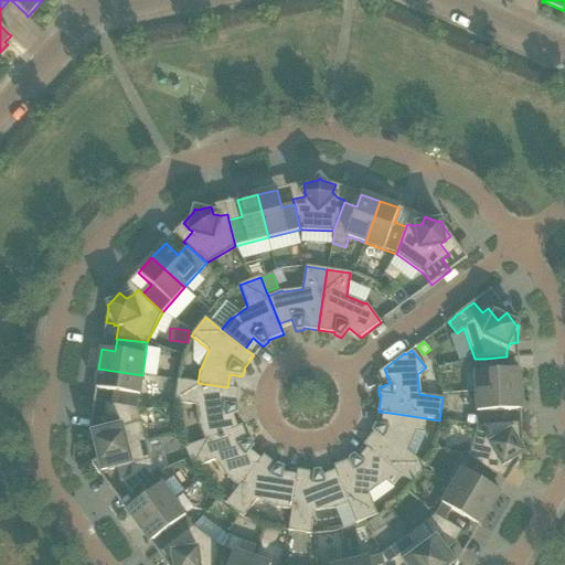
[(486,372),(486,359),(475,359),(476,392),(520,390),(519,370),(486,372)]
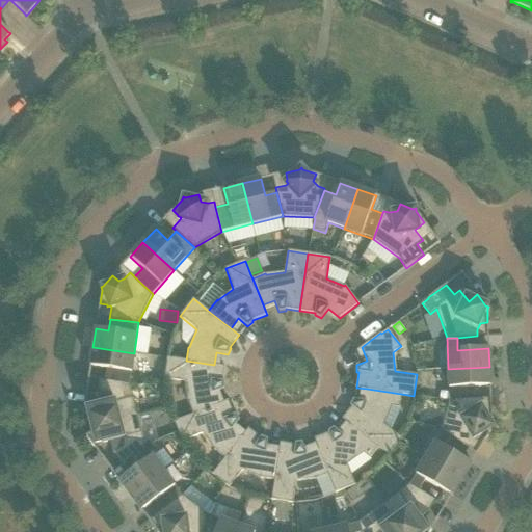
[(122,371),(120,383),(129,384),(131,372),(134,353),(92,347),(90,366),(122,371)]
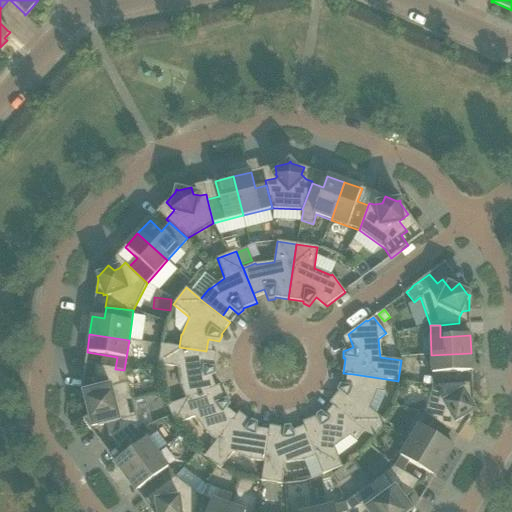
[(180,387),(185,399),(210,389),(206,378),(216,374),(216,367),(214,367),(216,352),(206,351),(179,347),(161,344),(158,365),(179,368),(181,386),(180,387)]
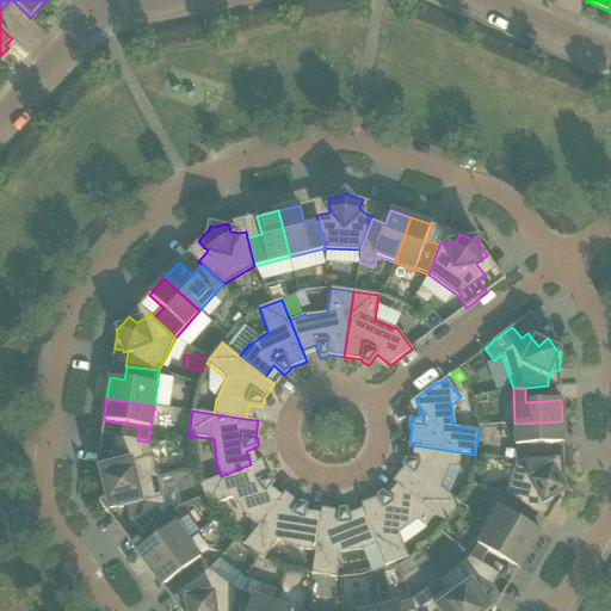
[(514,424),(517,460),(529,460),(528,445),(563,444),(562,421),(514,424)]
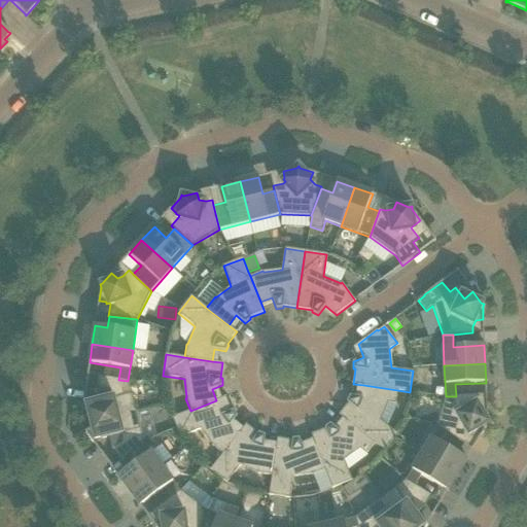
[(136,411),(128,381),(118,380),(99,377),(97,389),(100,400),(93,402),(83,401),(81,417),(89,418),(90,423),(136,411)]
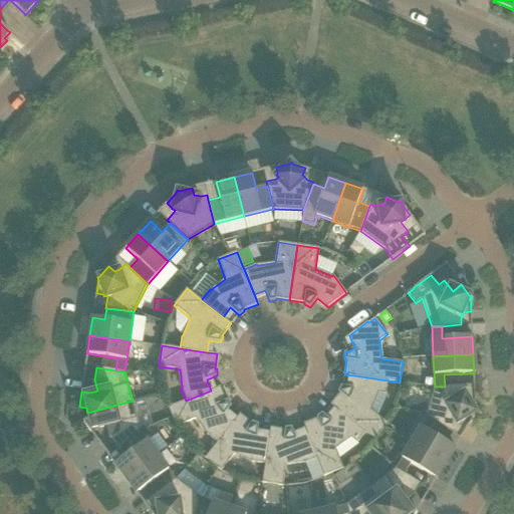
[(386,394),(388,380),(354,375),(352,388),(341,387),(338,393),(339,394),(330,405),(338,412),(364,432),(374,440),(388,424),(370,410),(378,393),(386,394)]
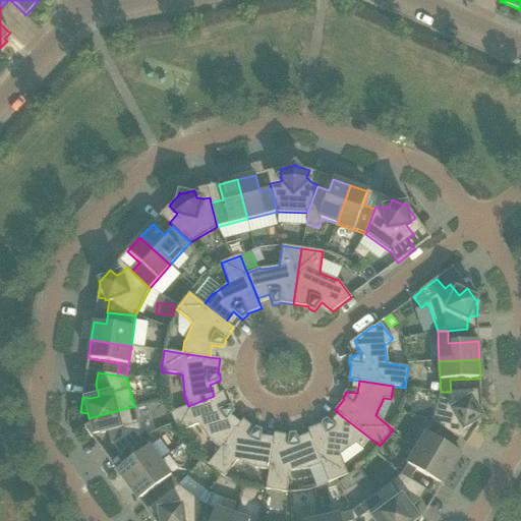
[(433,422),(442,427),(459,438),(462,431),(468,428),(474,432),(481,420),(483,419),(482,417),(481,403),(474,404),(473,402),(471,403),(470,402),(469,391),(451,392),(441,392),(433,422)]
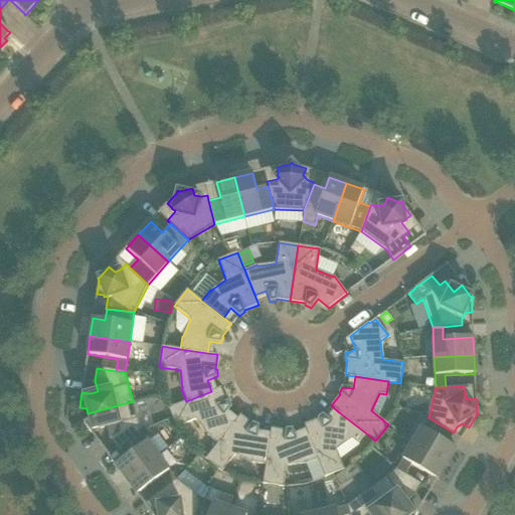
[(206,436),(217,445),(234,422),(224,415),(231,406),(227,401),(226,401),(221,387),(211,391),(186,401),(169,408),(176,427),(196,420),(207,436),(206,436)]
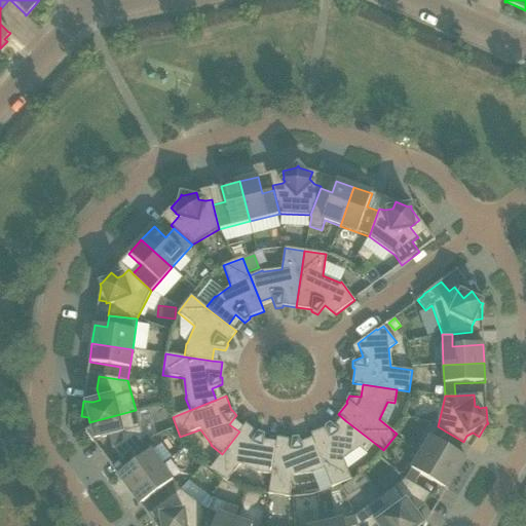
[(119,458),(135,447),(143,441),(136,410),(89,422),(91,426),(85,431),(95,444),(101,439),(109,437),(112,448),(119,458)]
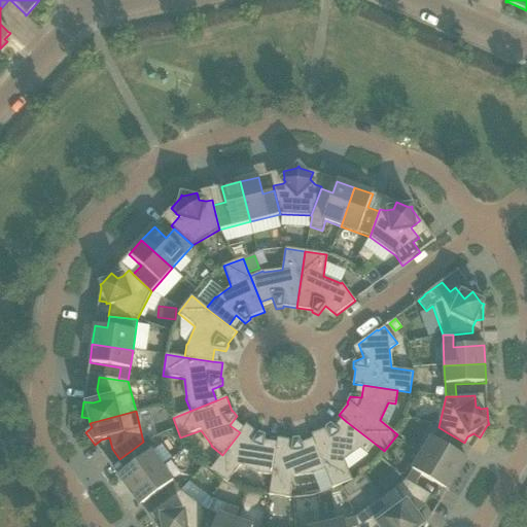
[(365,454),(374,443),(347,422),(340,431),(330,424),(324,428),(325,429),(311,434),(315,445),(325,470),(332,488),(352,481),(344,460),(359,449),(365,454)]
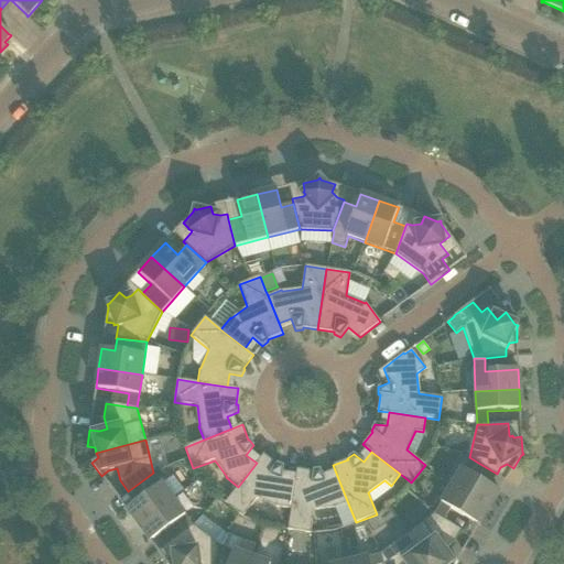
[(277,507),(291,510),(295,480),(282,478),(284,466),(277,463),(277,464),(263,454),(257,463),(238,487),(225,502),(242,517),(258,499),(277,507)]
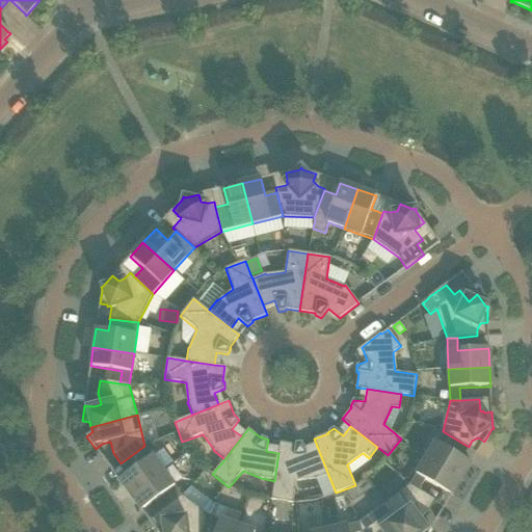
[(443,431),(426,458),(461,480),(472,463),(444,447),(451,436),(443,431)]
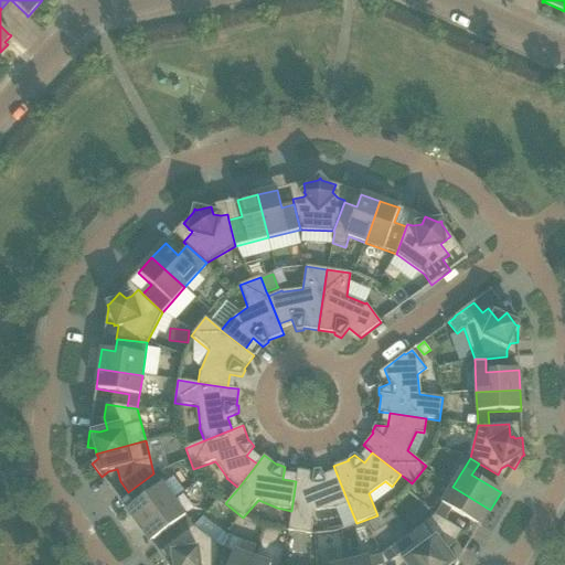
[(297,470),(296,481),(291,511),(288,531),(311,534),(315,512),(334,509),(336,510),(349,504),(338,477),(326,482),(321,470),(313,471),(313,472),(297,470)]
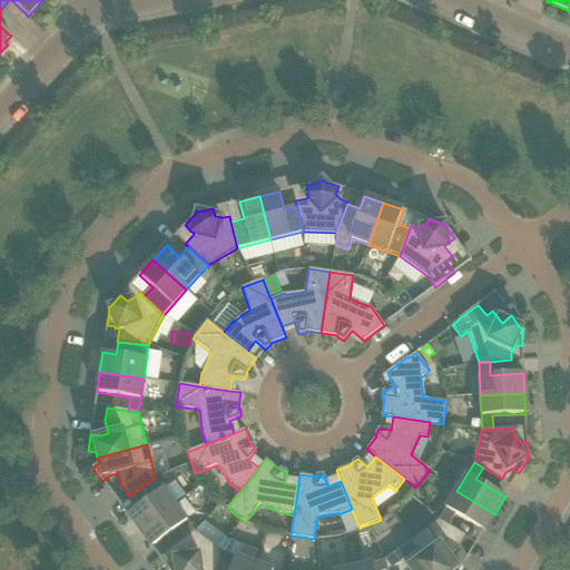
[(175,504),(155,478),(146,484),(154,494),(127,514),(139,531),(175,504)]
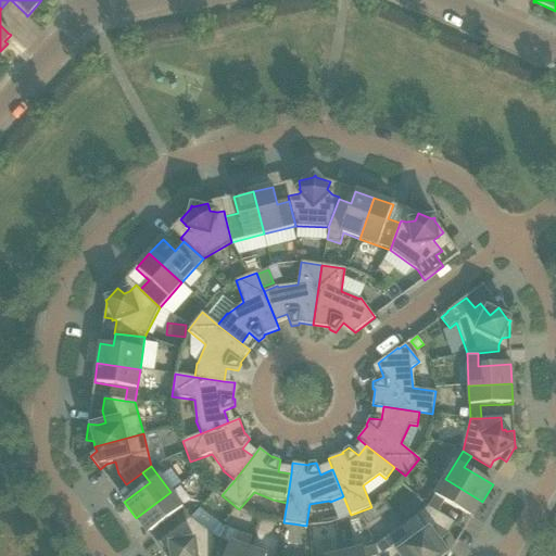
[(472,518),(482,502),(445,479),(428,507),(438,513),(444,502),(472,518)]
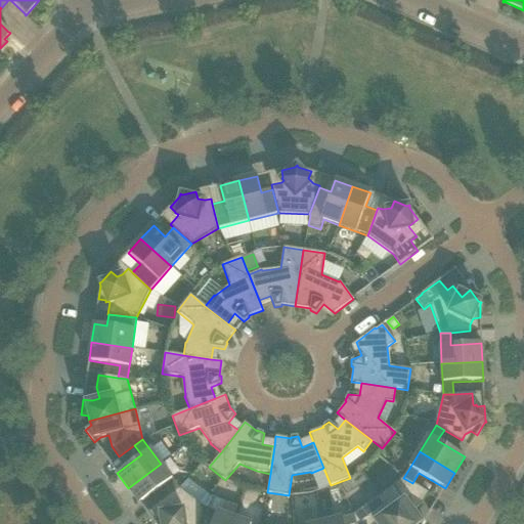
[(164,485),(171,495),(179,489),(161,464),(128,488),(139,504),(164,485)]
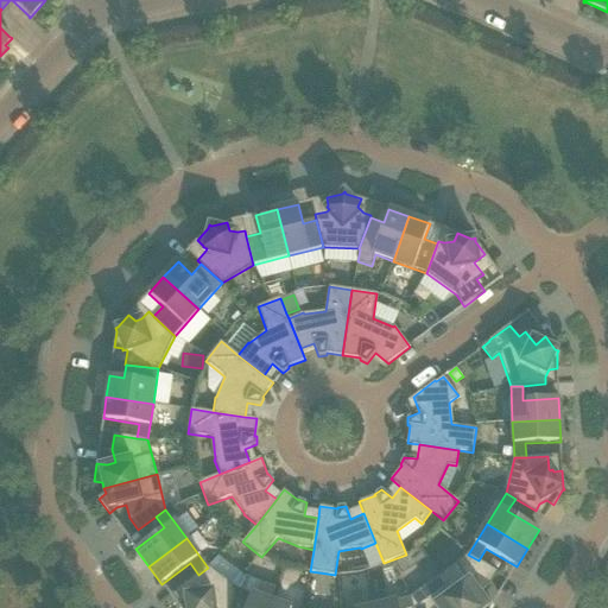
[(468,555),(439,576),(463,607),(491,607),(493,606),(485,600),(479,593),(491,584),(498,571),(479,561),(468,555)]
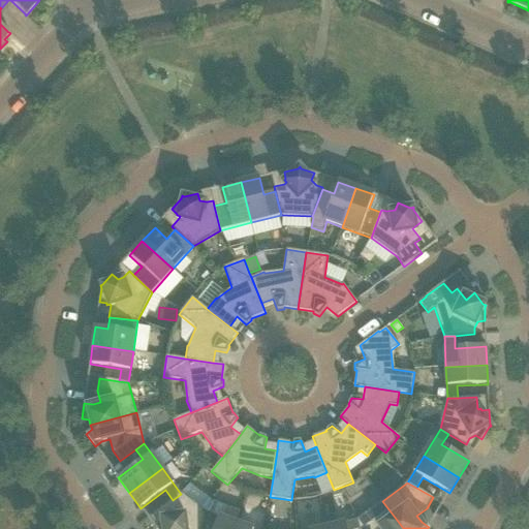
[(358,495),(350,486),(344,491),(351,500),(358,495)]
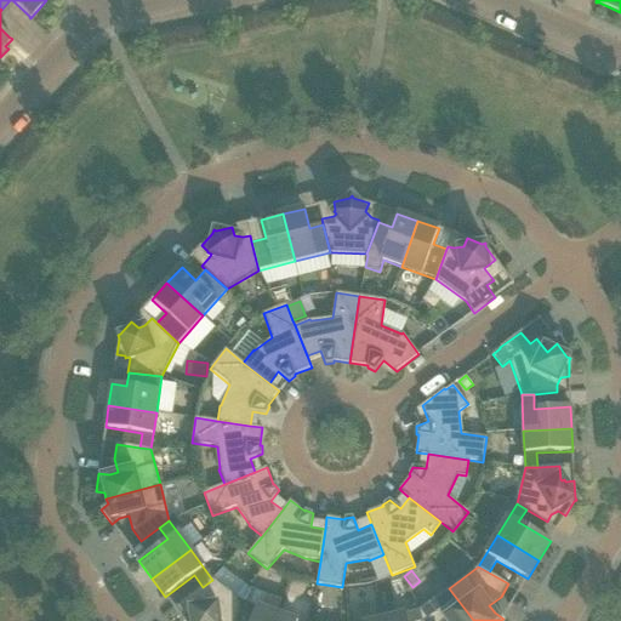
[(235,620),(243,602),(212,580),(203,587),(184,600),(189,607),(189,615),(183,620),(182,620),(235,620)]
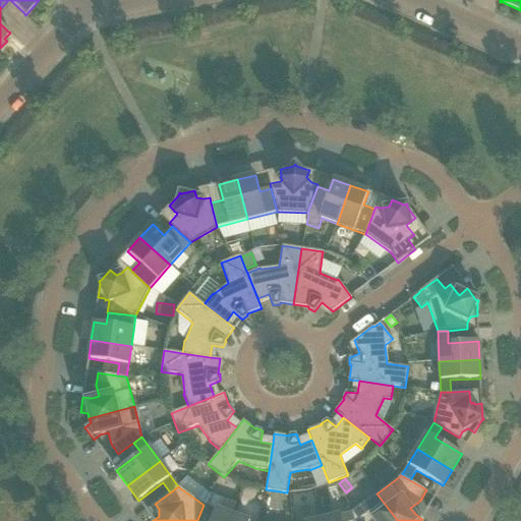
[(397,520),(377,494),(351,512),(353,520),(397,520)]
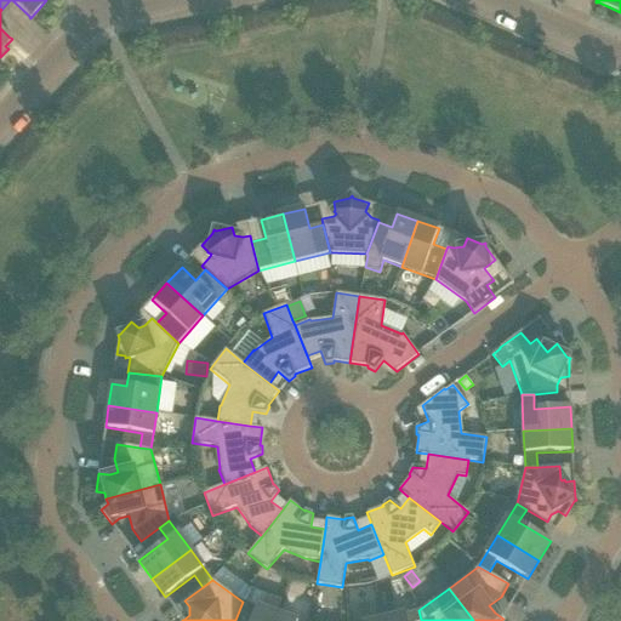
[(273,620),(277,614),(243,602),(235,620),(273,620)]
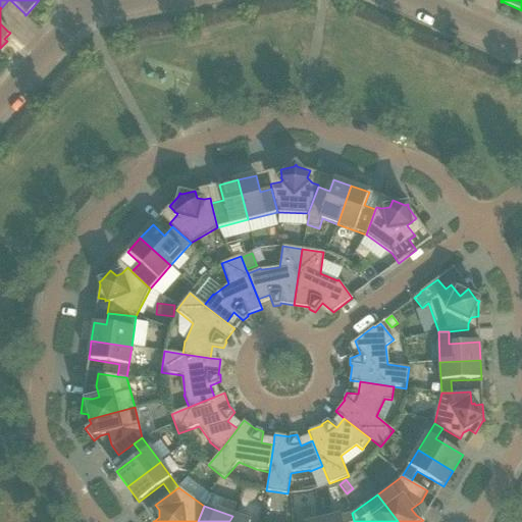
[(354,521),(352,513),(322,520),(322,521),(354,521)]
